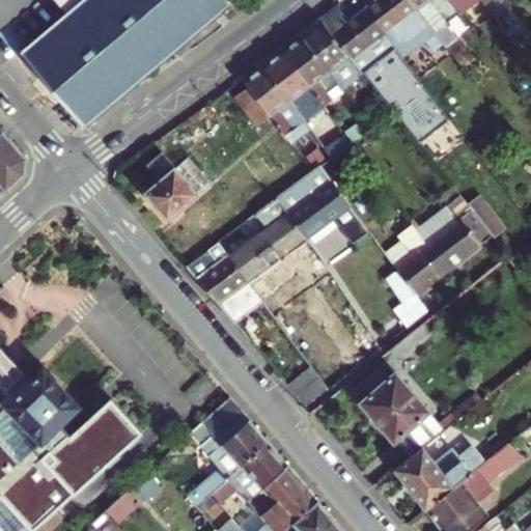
[(22,50),(87,127),(233,3),(230,0),(80,0),(67,11),(22,50)]
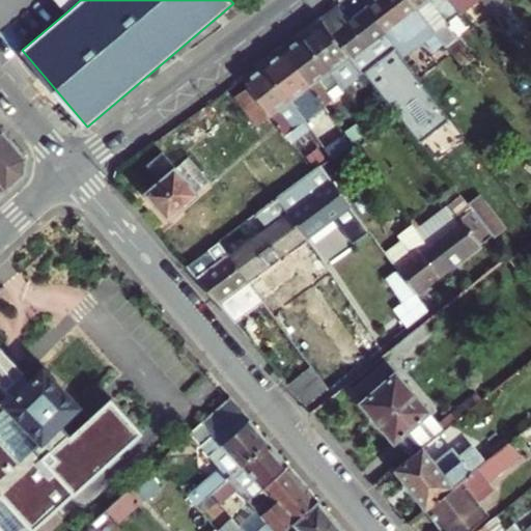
[(62,0),(60,3),(67,11),(80,0),(62,0)]
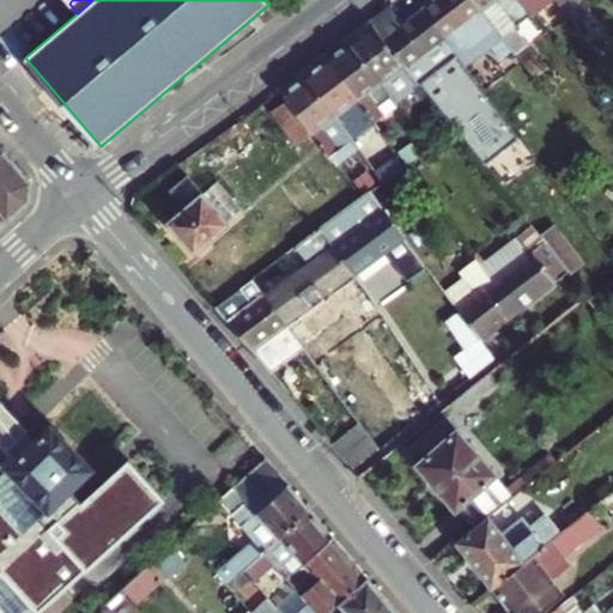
[(461,60),(465,64),(502,35),(484,11),(474,0),(432,0),(422,8),(461,60)]
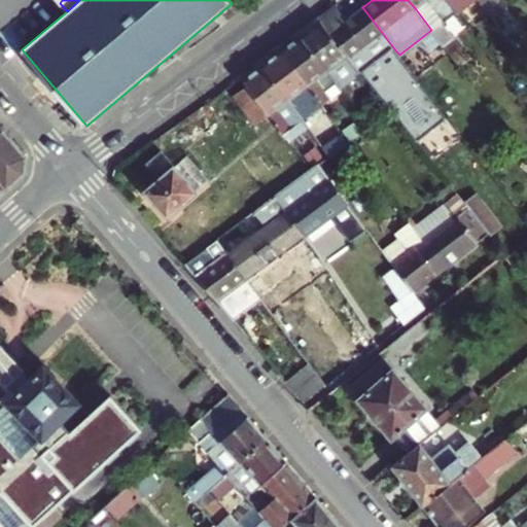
[(459,14),(447,0),(408,0),(416,9),(426,1),(431,8),(429,10),(436,21),(440,19),(445,25),(459,14)]
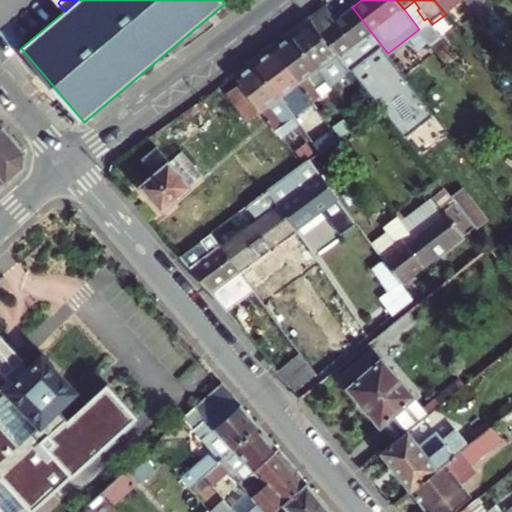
[(434,0),(446,14),(463,0),(434,0)]
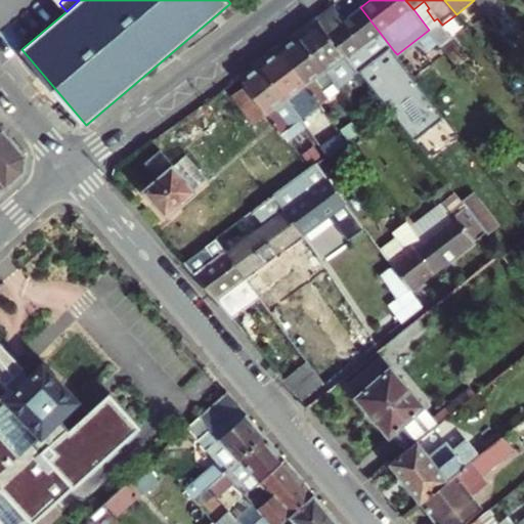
[(476,0),(516,51),(523,45),(523,41),(511,25),(513,23),(494,0),(476,0)]
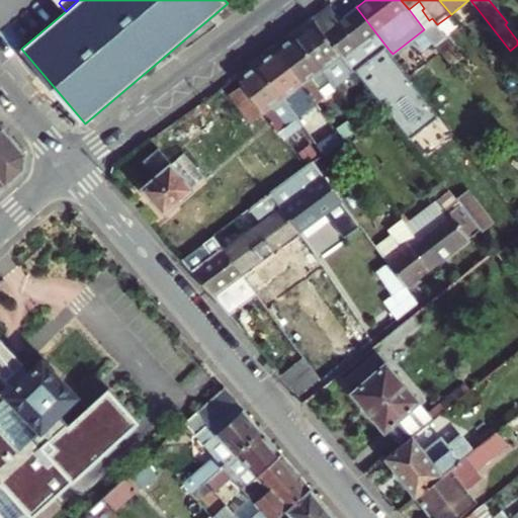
[(422,10),(424,8),(419,1),(409,9),(424,29),(425,31),(427,32),(437,24),(432,18),(429,20),(422,10)]
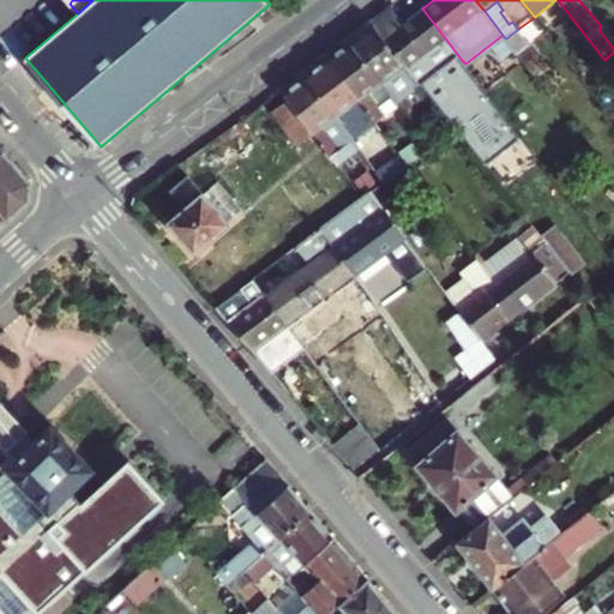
[(423,88),(425,89),(462,60),(422,8),(384,38),(419,83),(423,88)]
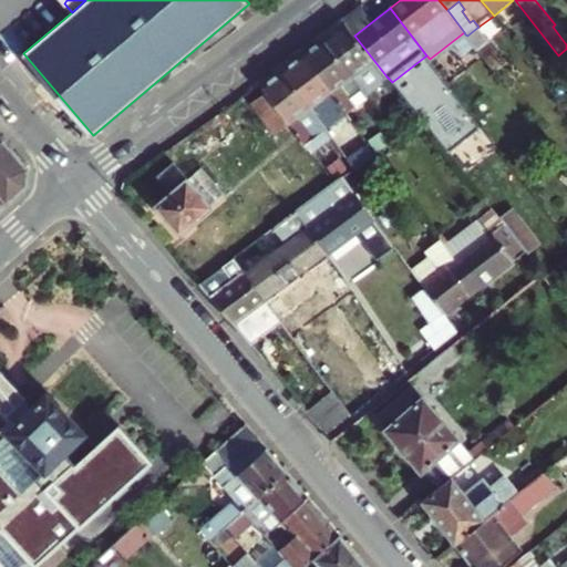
[(387,76),(354,35),(344,23),(325,38),(354,75),(371,96),(391,81),(387,76)]
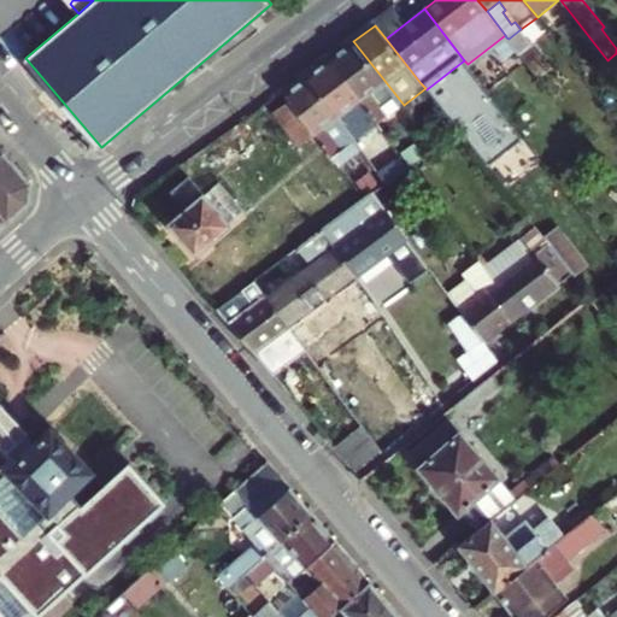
[(386,82),(353,41),(330,58),(360,100),(378,124),(404,105),(386,82)]
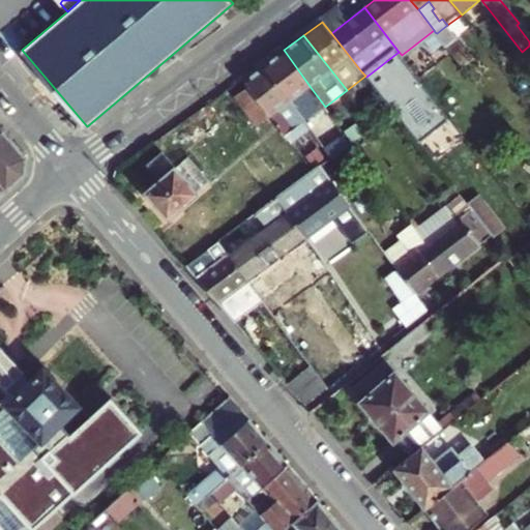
[(459,38),(447,48),(464,68),(475,59),(459,38)]
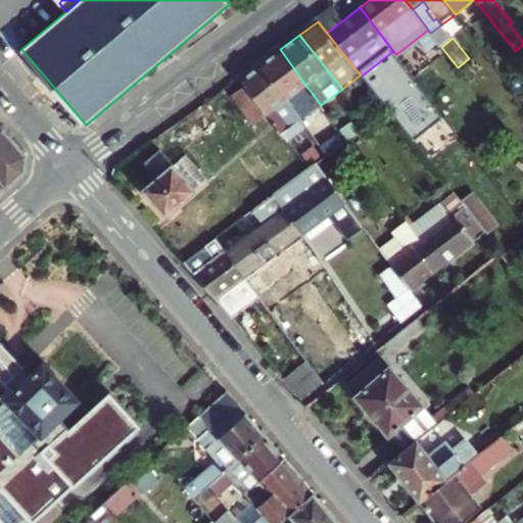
[(296,92),(305,85),(280,49),(262,62),(288,98),(302,119),(311,112),(296,92)]
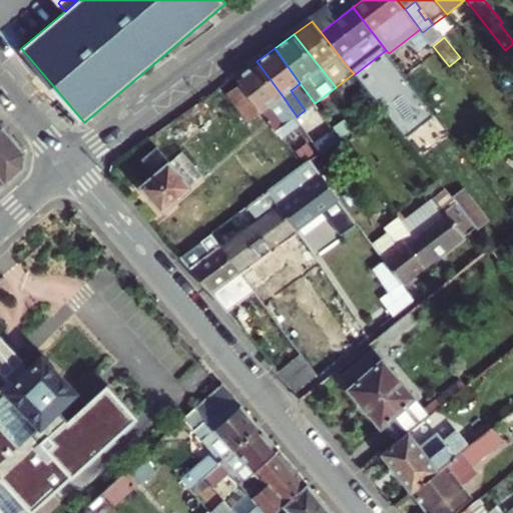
[(283,96),(257,61),(235,77),(240,84),(277,131),(286,124),(271,104),(283,96)]
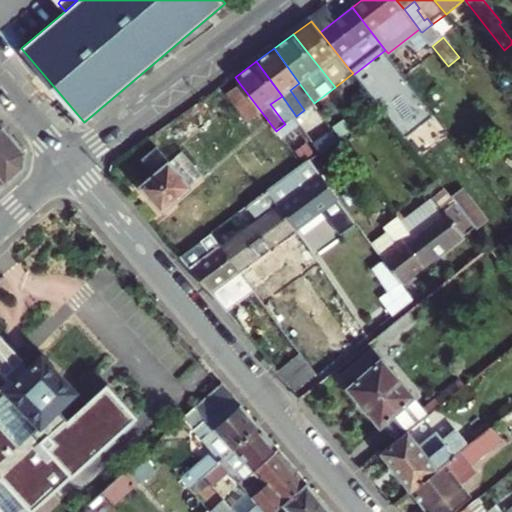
[(290,90),(304,110),(314,103),(299,83),(290,90)]
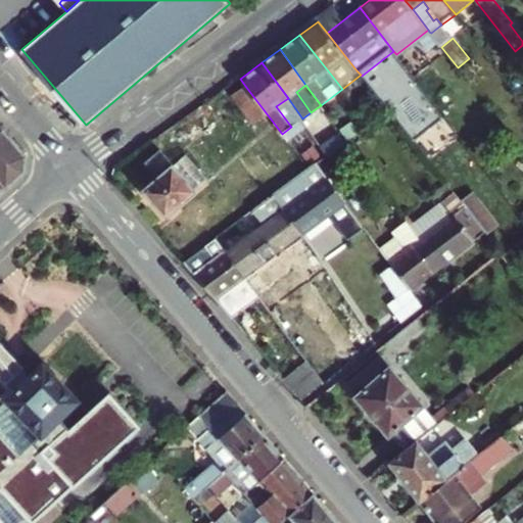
[(282,134),(245,86),(232,95),(268,144),(282,134)]
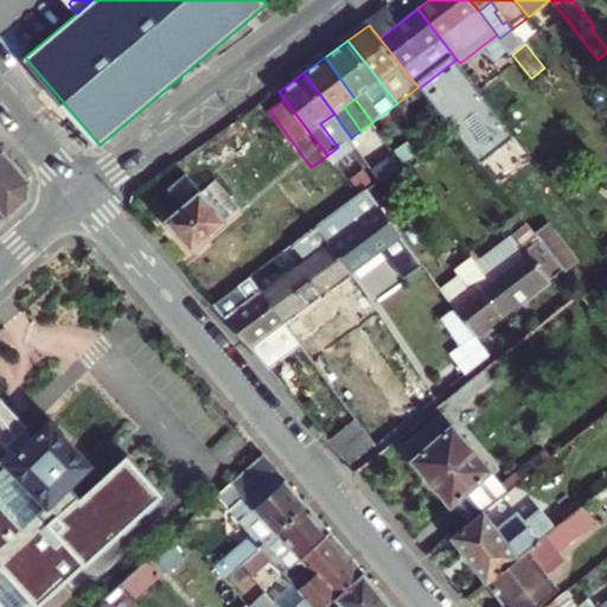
[(320,123),(338,147),(351,138),(334,114),(320,123)]
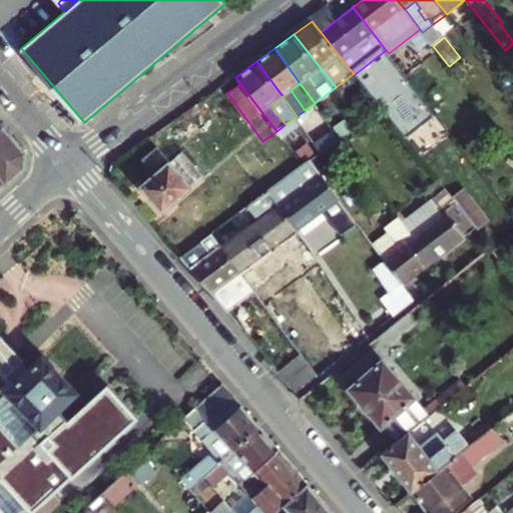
[(0,120),(0,187),(24,166),(25,150),(0,120)]
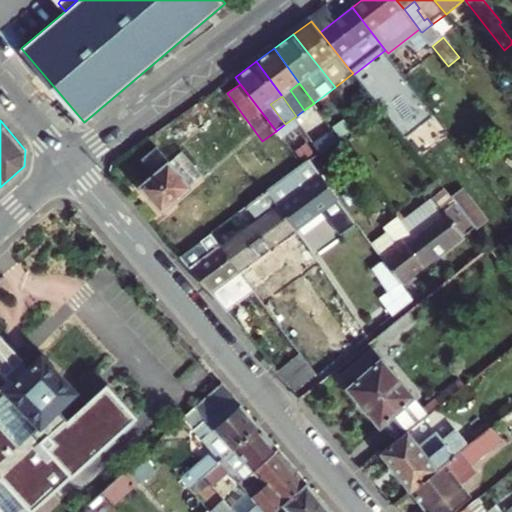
[(341,140),(334,130),(323,138),(330,148),(341,140)]
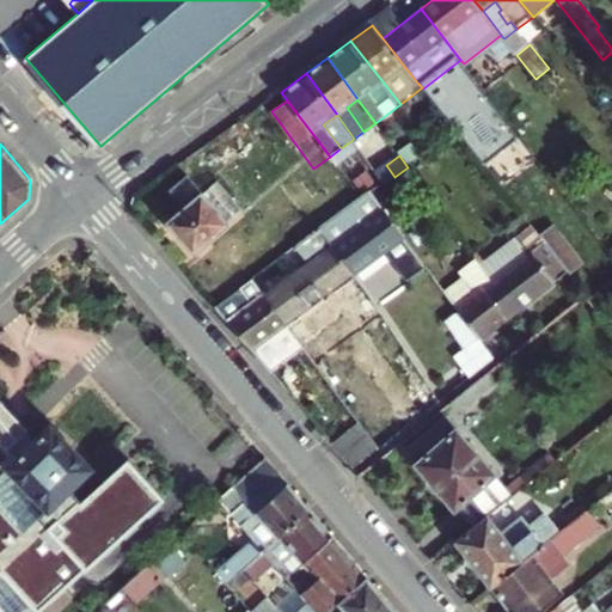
[(231,225),(228,221),(204,193),(190,173),(171,189),(185,207),(167,221),(194,254),(231,225)]
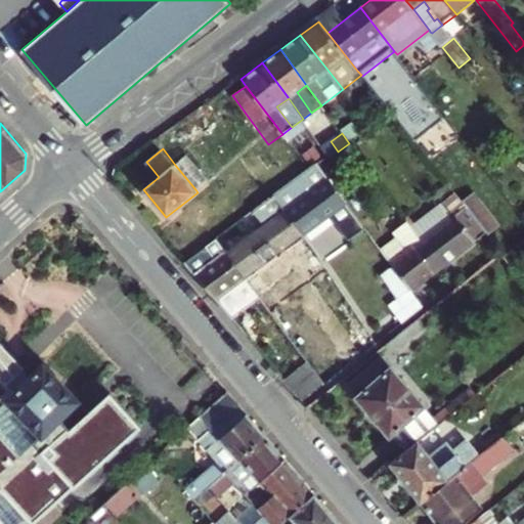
[(187,156),(175,165),(195,189),(208,179),(187,156)]
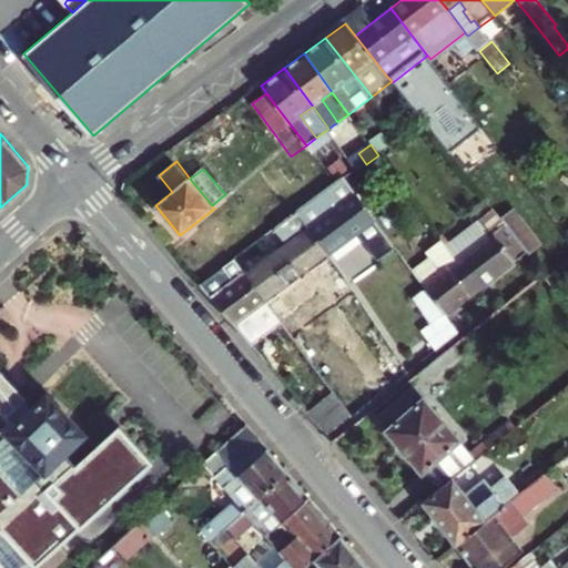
[(335,183),(297,212),(330,254),(358,232),(378,260),(396,246),(376,220),(371,214),(345,179),(344,176),(335,183)]
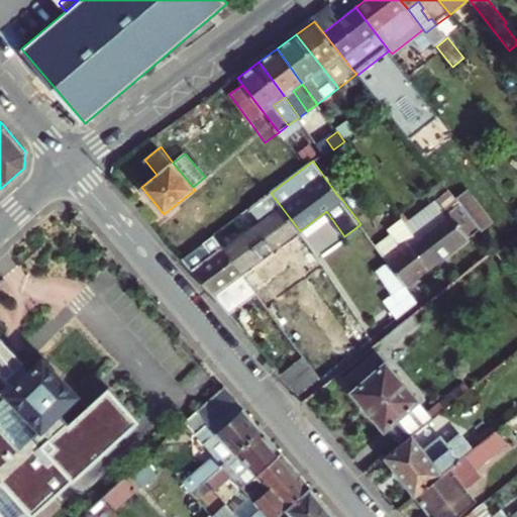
[(429,269),(432,266),(481,229),(449,190),(437,199),(446,213),(415,237),(410,241),(429,269)]
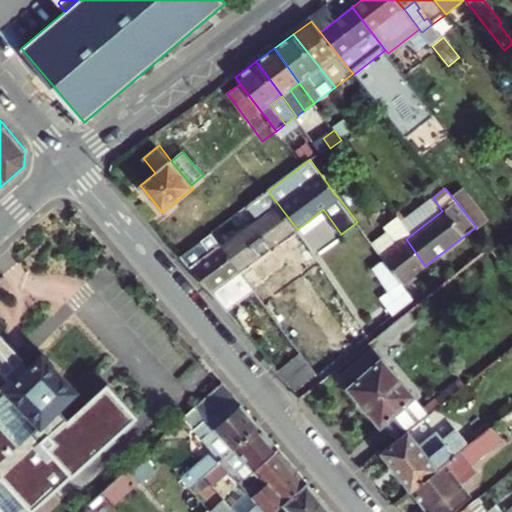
[(213,233),(241,270),(297,229),(268,191),(213,233)]
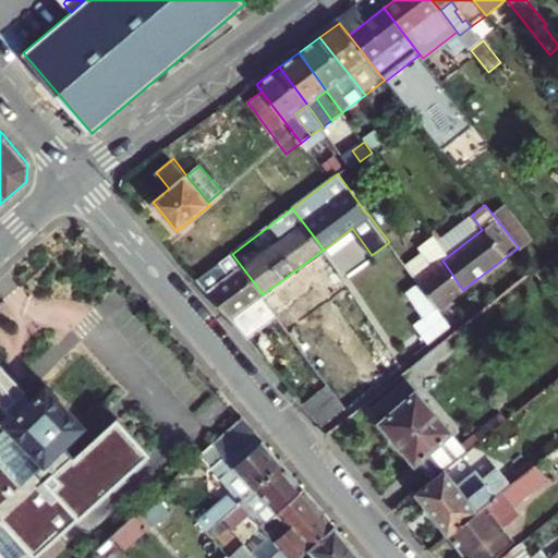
[(437,307),(438,308),(463,290),(443,261),(448,256),(435,237),(420,247),(423,253),(405,265),(420,283),(429,296),(437,307)]
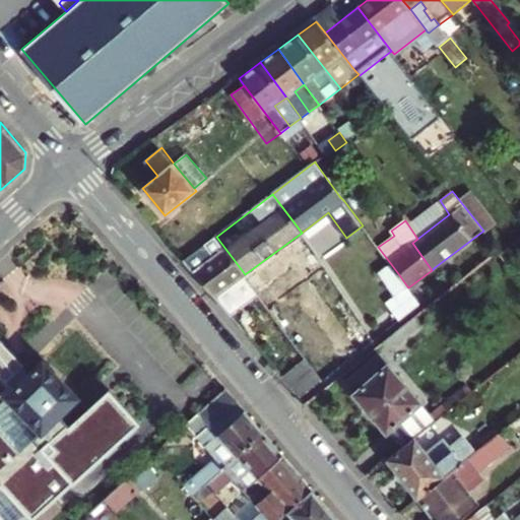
[(194,274),(233,317),(260,296),(249,280),(245,274),(216,237),(205,245),(216,257),(194,274)]
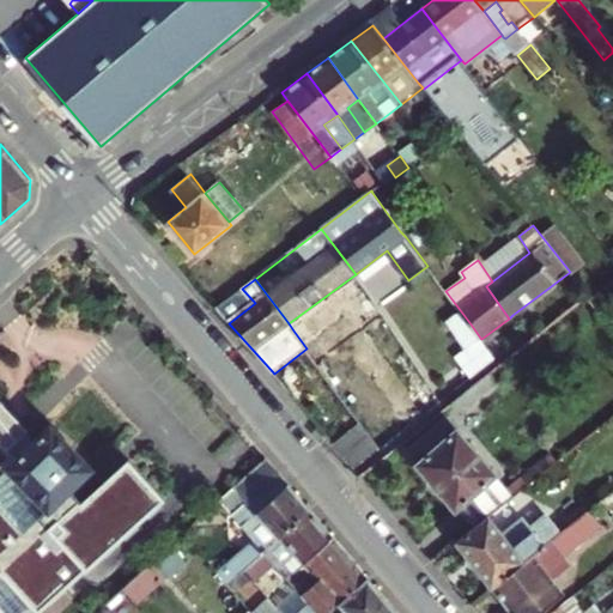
[(472,326),(461,311),(448,321),(468,347),(480,338),(472,326)]
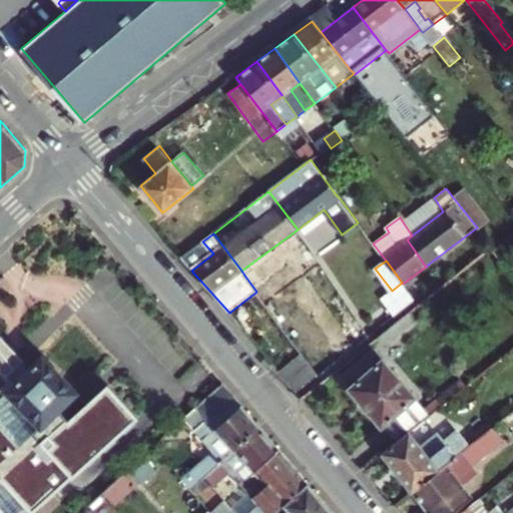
[(257,292),(269,308),(280,301),(265,281),(259,285),(249,274),(245,277),(257,292)]
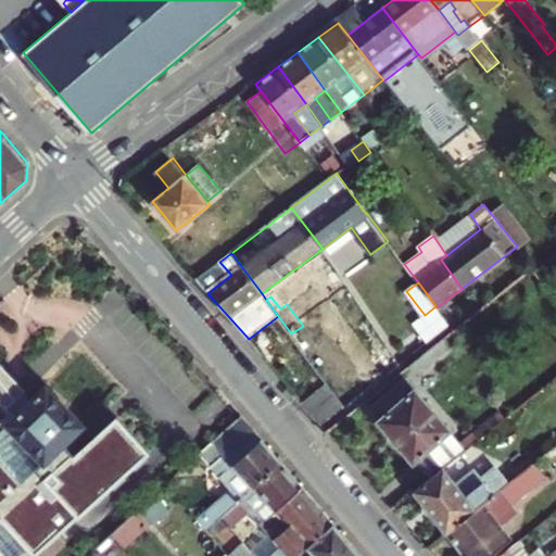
[(437,307),(436,306),(425,315),(414,324),(428,341),(449,325),(437,307)]
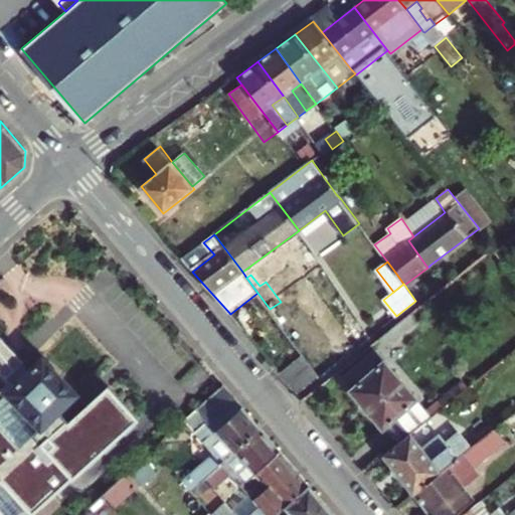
[(419,320),(412,311),(377,339),(384,348),(419,320)]
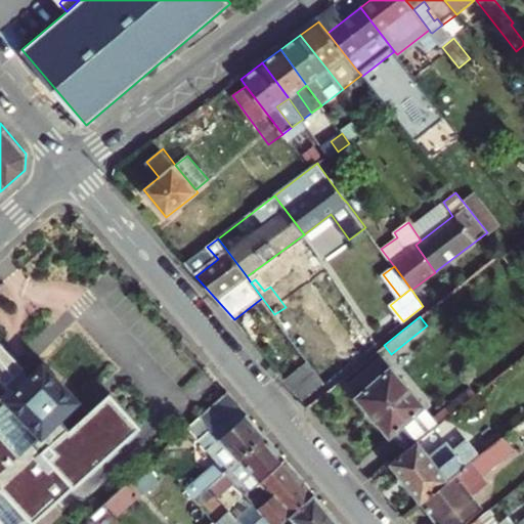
[(31,523),(34,523),(140,429),(108,394),(69,431),(58,420),(76,403),(42,367),(30,378),(24,372),(15,379),(0,353),(0,523),(18,523),(26,518),(31,523)]
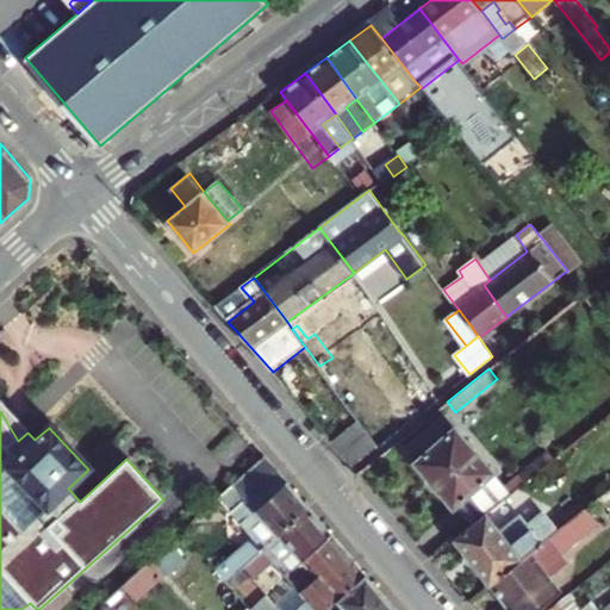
[(415,461),(467,527),(485,514),(508,496),(500,486),(491,474),(493,472),(458,427),(454,429),(443,416),(405,446),(416,460),(415,461)]
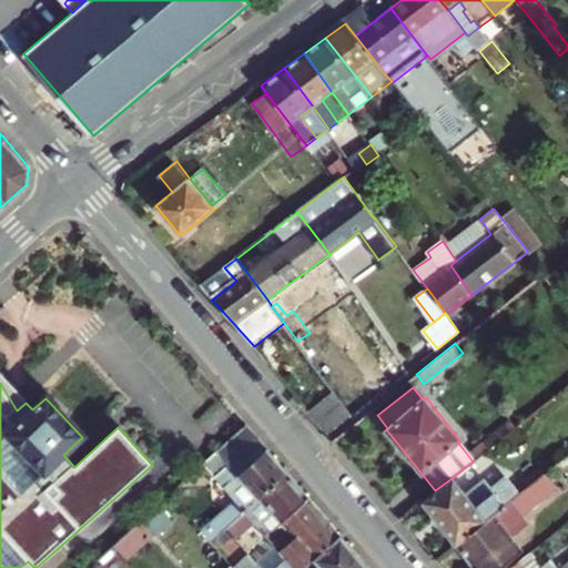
[(335,389),(310,409),(330,433),(353,414),(335,389)]
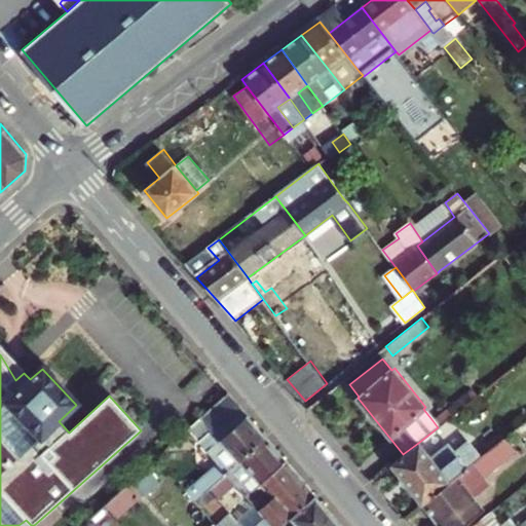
[(229,393),(207,367),(184,388),(205,415),(229,393)]
